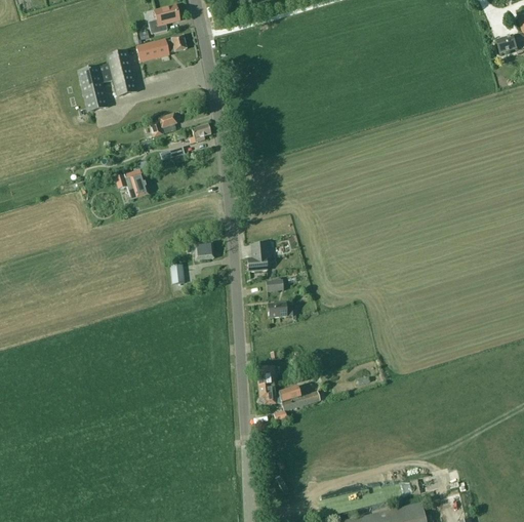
[(178,19),(174,4),(153,9),(155,18),(147,21),(150,33),(166,29),(165,23),(178,19)]
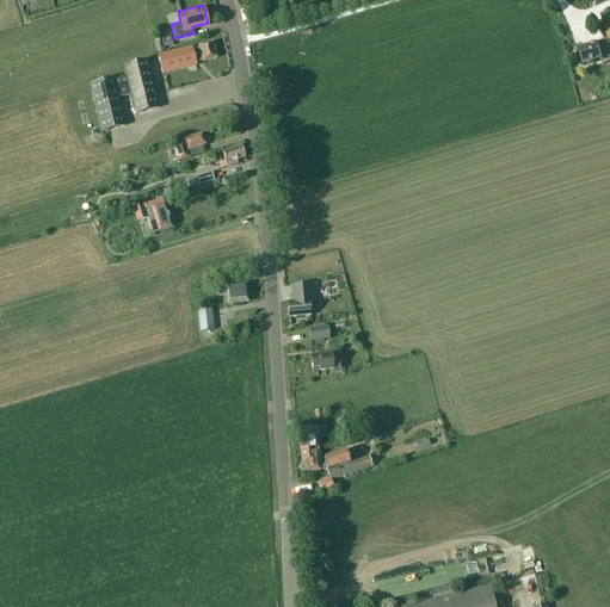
[(584,20),(584,8),(573,7),(573,19),(584,20)]
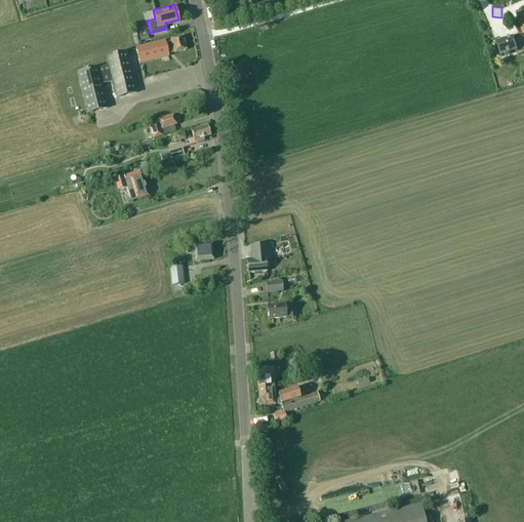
[(523,7),(515,10),(521,31),(512,34),(495,39),(499,52),(516,47),(514,42),(523,39),(523,40),(523,7)]
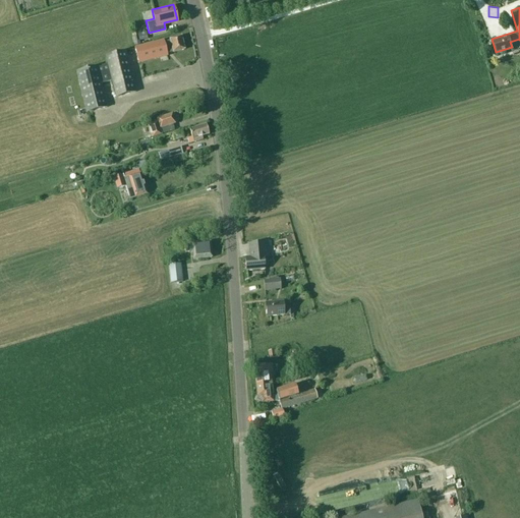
[(135,39),(134,30),(129,31),(130,35),(131,35),(133,43),(139,42),(138,38),(137,38),(135,39)]
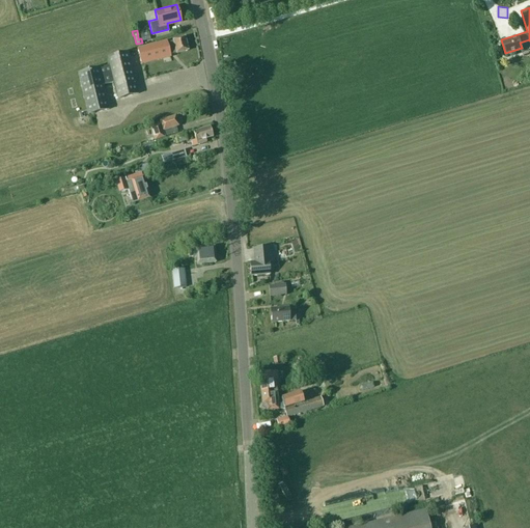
[(139,32),(140,38),(141,38),(148,37),(147,30),(139,32)]
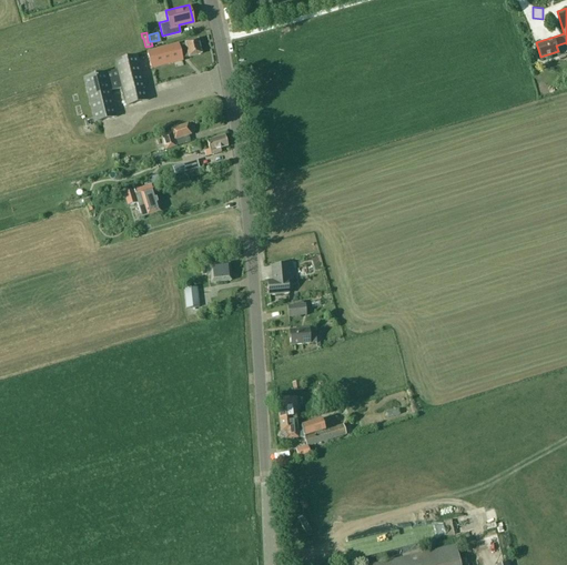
[(147,50),(147,51),(151,67),(182,59),(181,57),(189,54),(189,56),(201,52),(196,37),(185,40),(185,42),(179,43),(179,41),(147,50)]
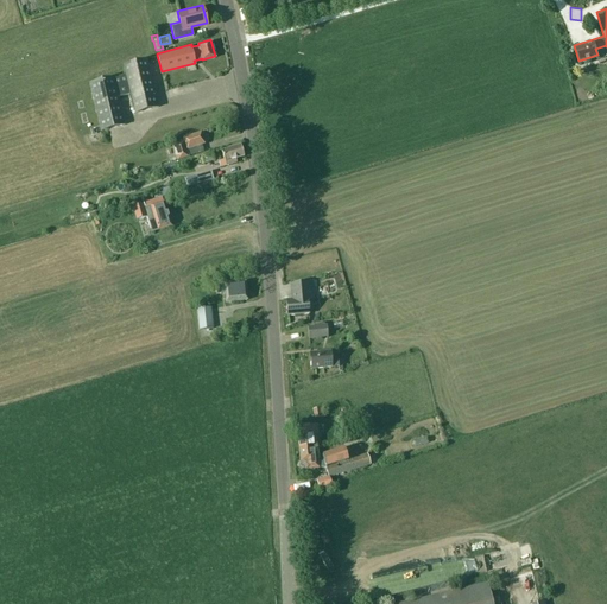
[(122,63),(125,72),(89,82),(100,128),(124,122),(117,95),(130,91),(134,110),(158,105),(146,57),(122,63)]
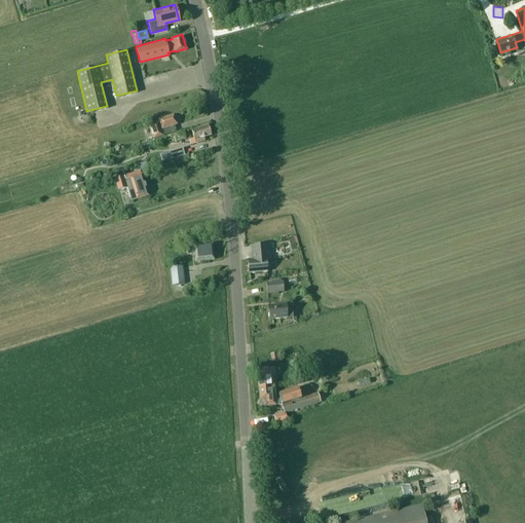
[(160,126),(176,122),(173,113),(158,117),(159,121),(149,124),(152,137),(162,134),(160,126)]
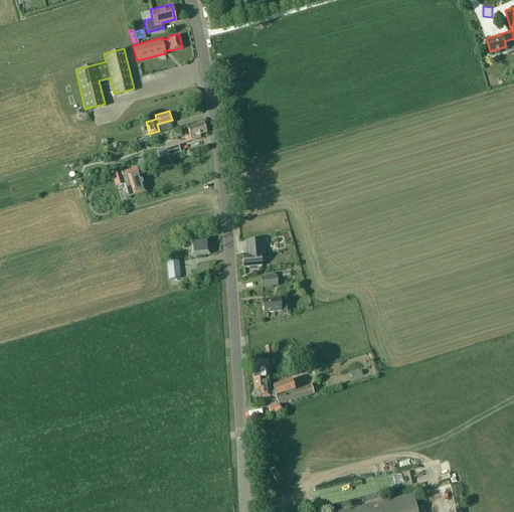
[(199,133),(206,131),(203,121),(187,126),(191,138),(200,135),(199,133)]
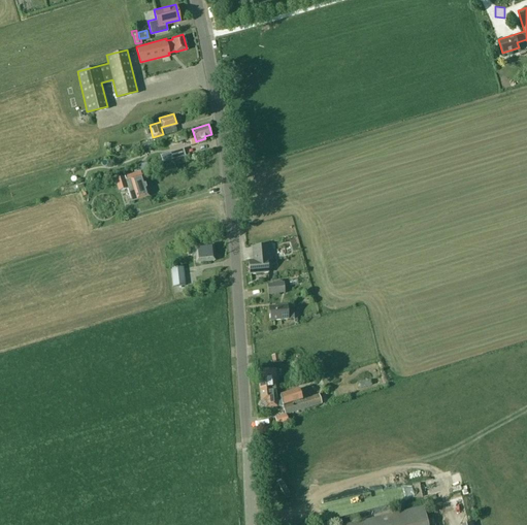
[(175,140),(186,137),(184,131),(173,134),(175,140)]
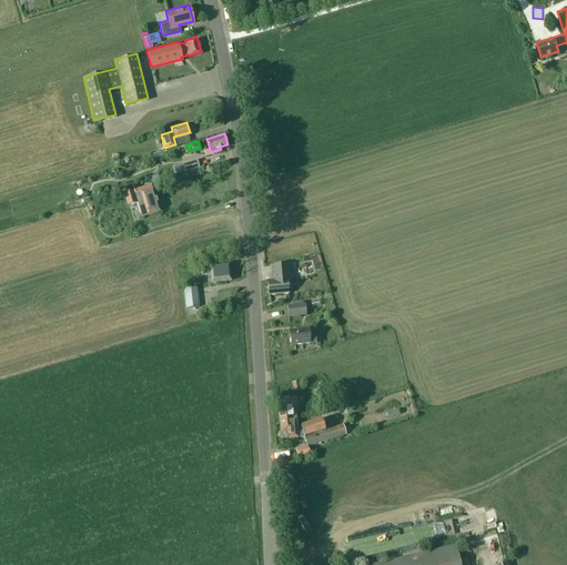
[(180,162),(171,164),(173,173),(182,170),(180,162)]
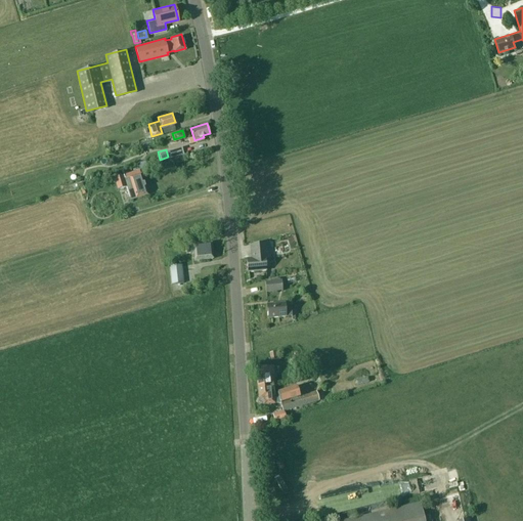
[(144,159),(133,162),(135,168),(145,165),(144,159)]
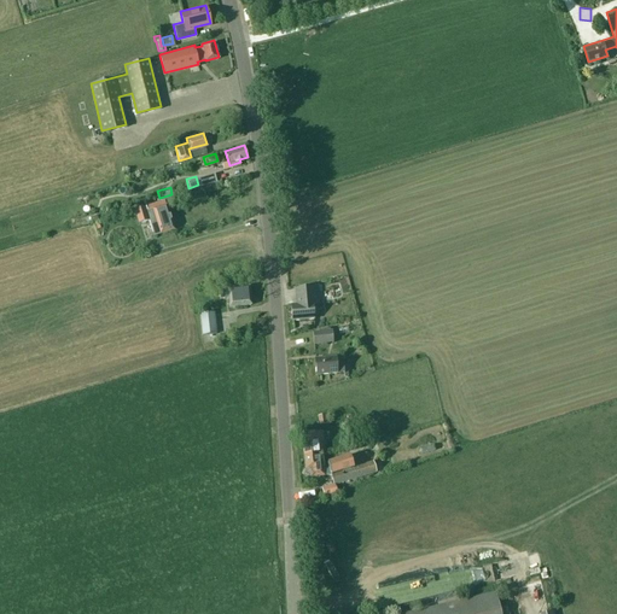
[(173,227),(164,203),(163,198),(133,208),(138,222),(147,218),(152,234),(173,227)]
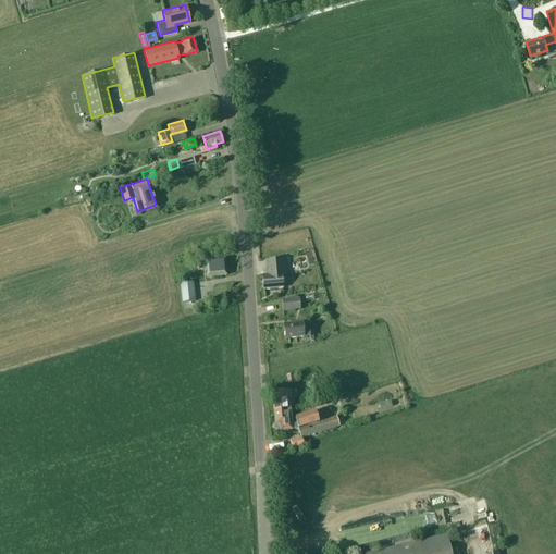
[(206,274),(225,272),(223,256),(205,258),(197,259),(197,268),(205,267),(206,274)]
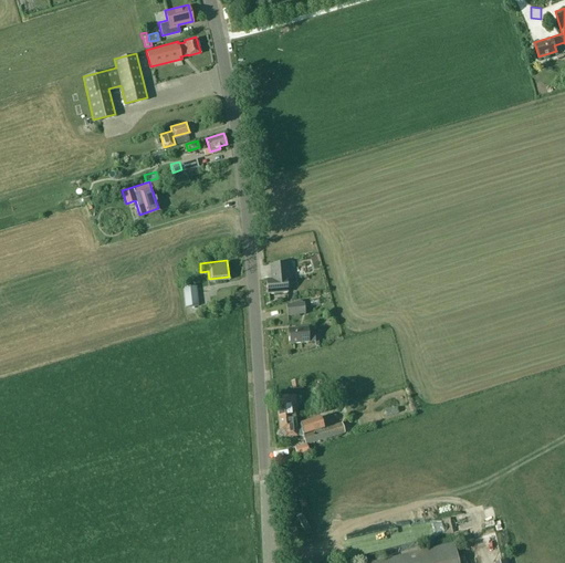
[(270,262),(271,277),(265,278),(267,291),(286,290),(285,277),(291,275),(290,260),(270,262)]
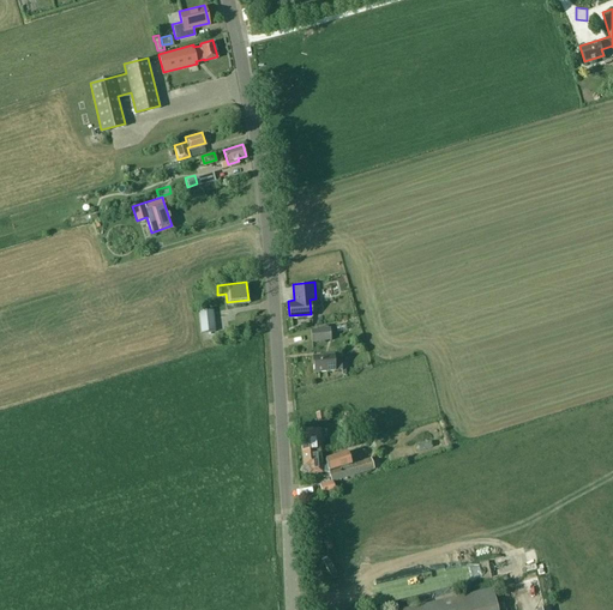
[(214,328),(211,307),(197,308),(199,330),(214,328)]
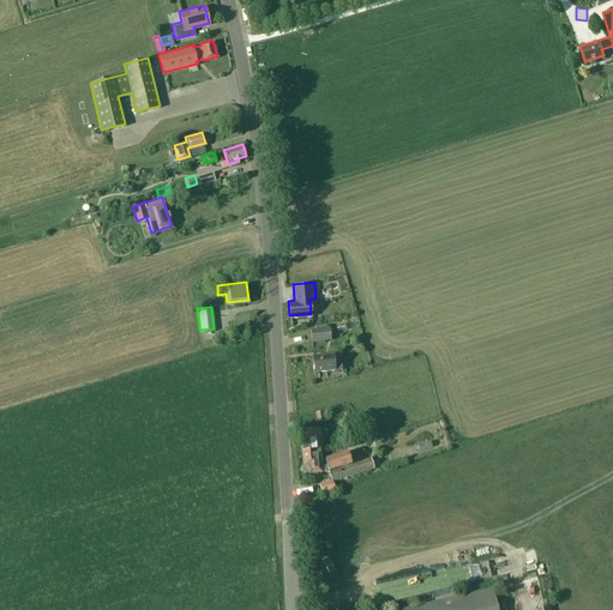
[(310,338),(329,337),(329,325),(310,327),(310,338)]
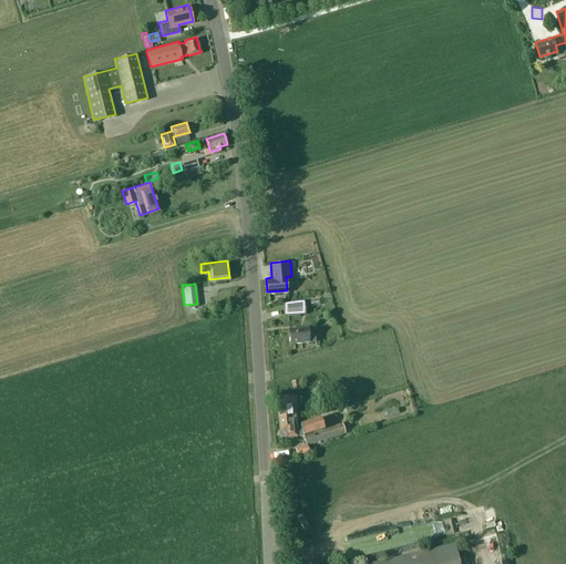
[(314,331),(307,331),(307,325),(287,327),(289,341),(315,339),(314,331)]
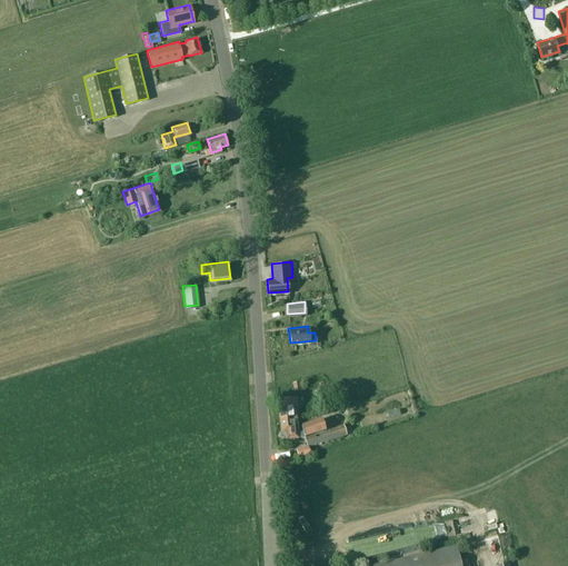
[(277,396),(279,417),(296,416),(295,404),(297,404),(296,395),(277,396)]
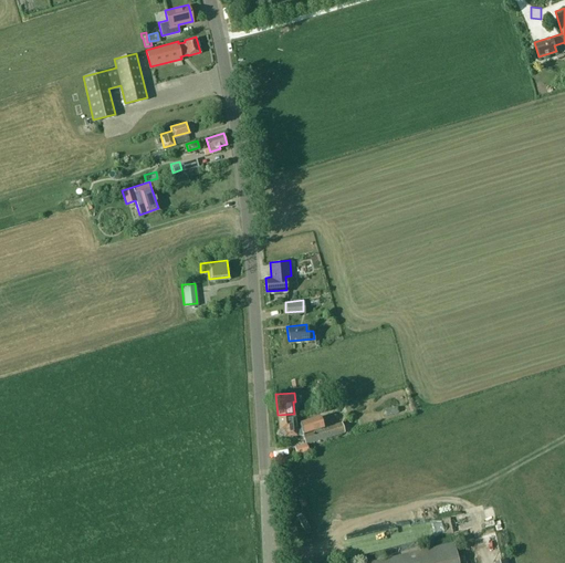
[(294,414),(278,415),(279,428),(283,428),(283,435),(296,434),(295,427),(294,414)]
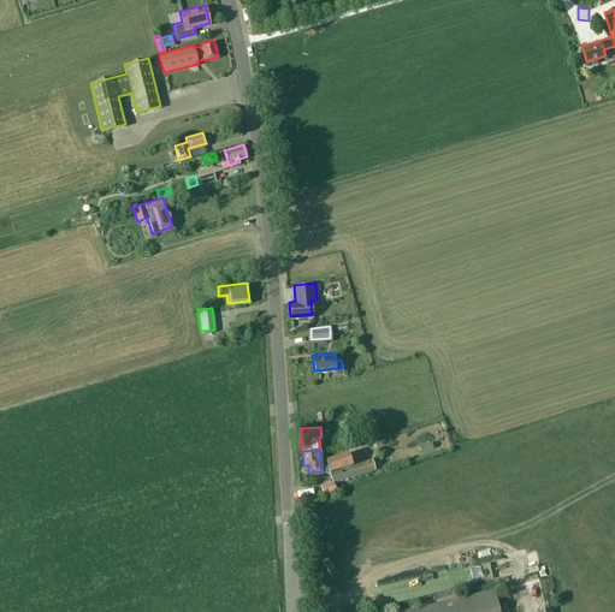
[(347,452),(326,459),(332,480),(373,468),(371,458),(350,463),(347,452)]
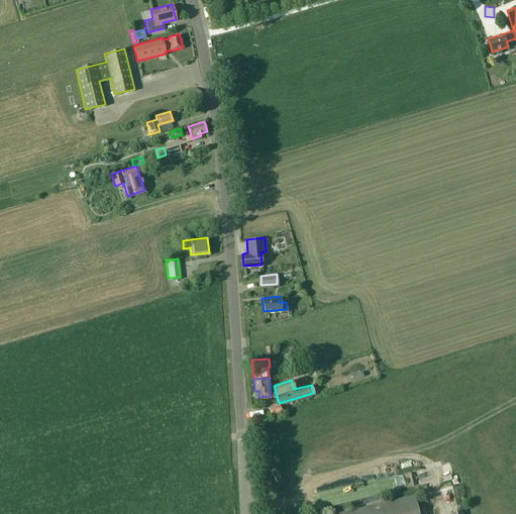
[(279,403),(268,406),(271,415),(281,411),(279,403)]
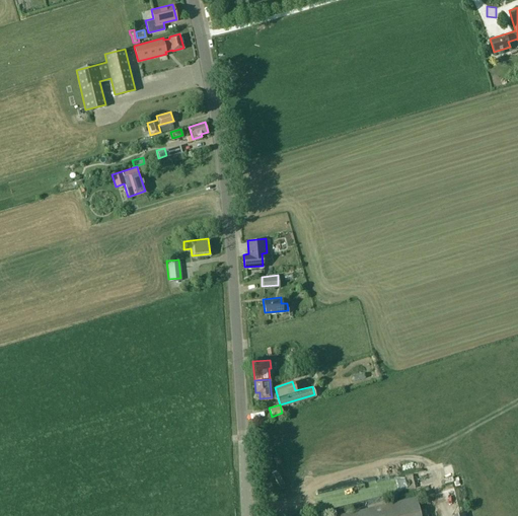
[(393,490),(437,485),(435,469),(419,471),(420,475),(391,478),(393,490)]
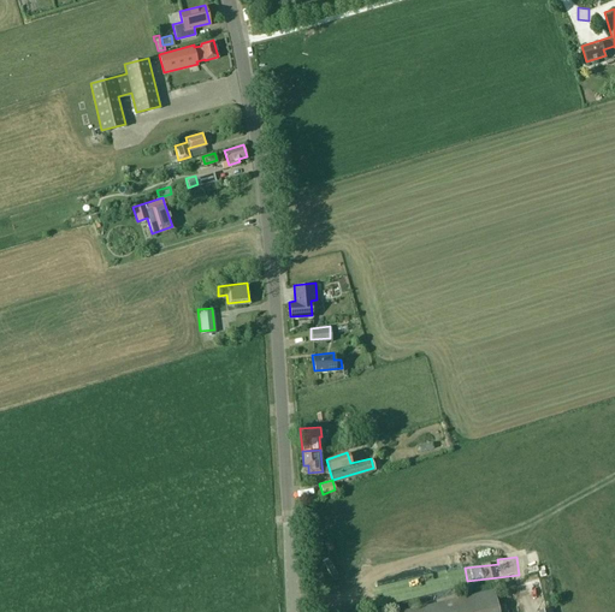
[(536,584),(526,584),(525,600),(532,600),(532,593),(536,593),(536,584)]
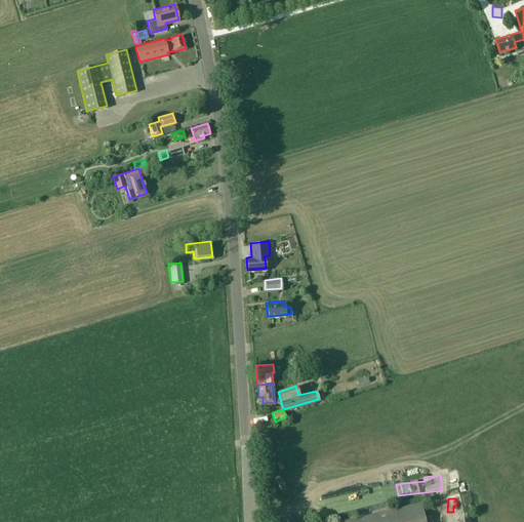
[(425,500),(427,521),(441,521),(439,499),(425,500)]
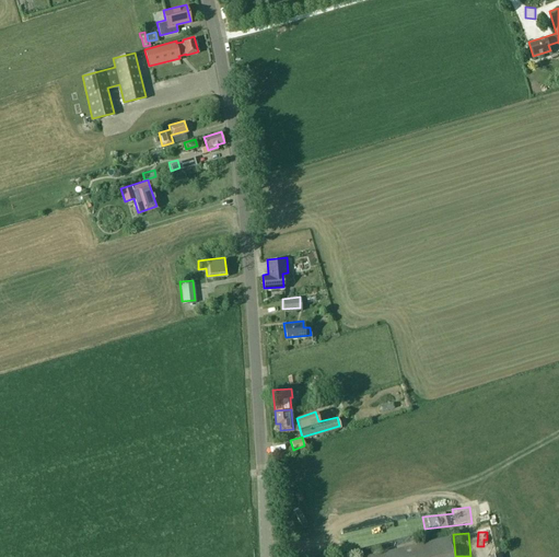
[(453,556),(449,535),(350,556),(453,556)]
